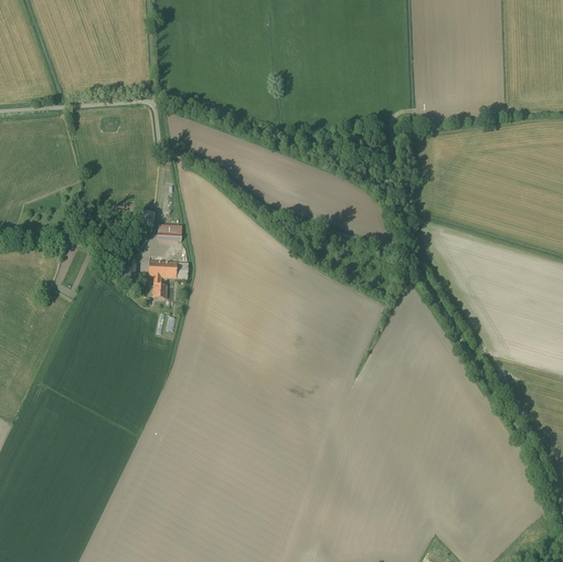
[(155,212),(142,211),(141,223),(153,224),(155,212)]
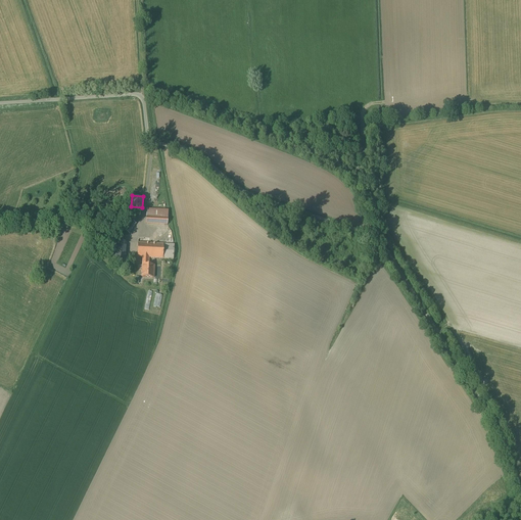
[(169,209),(147,207),(145,221),(168,224),(169,209)]
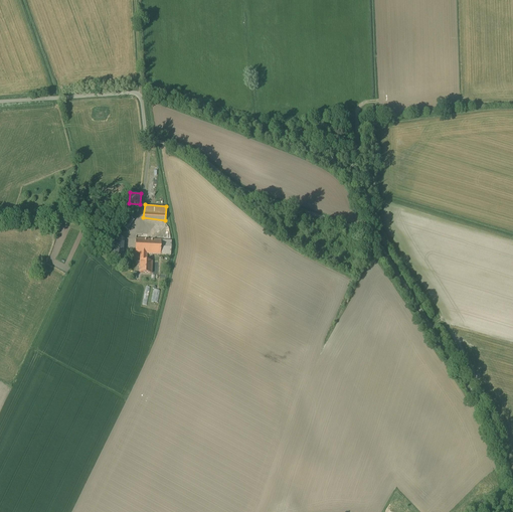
[(133,219),(128,216),(123,226),(127,229),(133,219)]
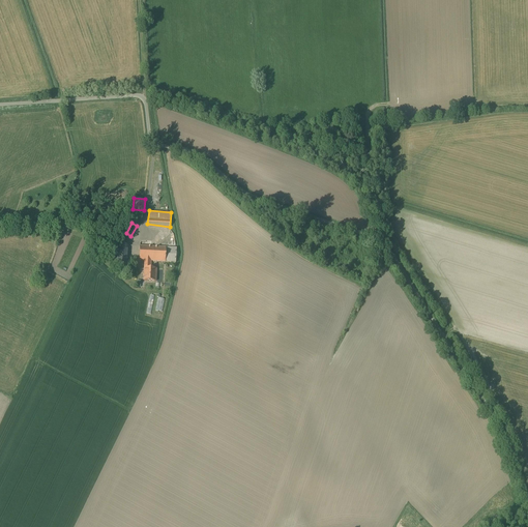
[(126,244),(117,243),(116,260),(126,261),(126,244)]
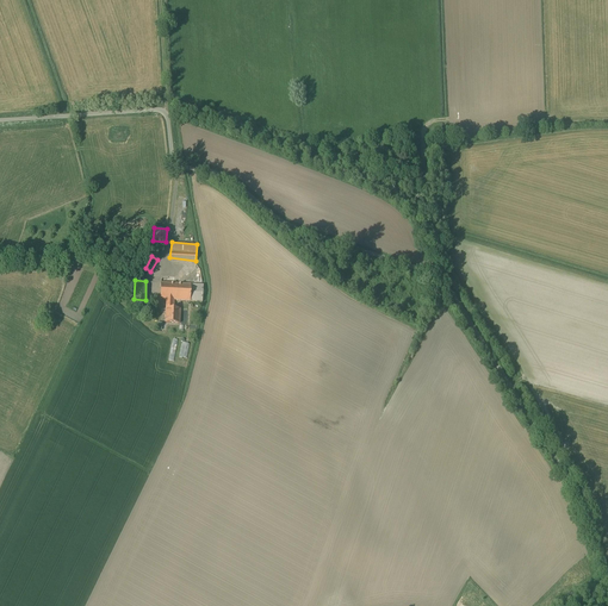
[(165,299),(165,306),(173,306),(173,299),(202,300),(203,285),(161,282),(160,299),(165,299)]
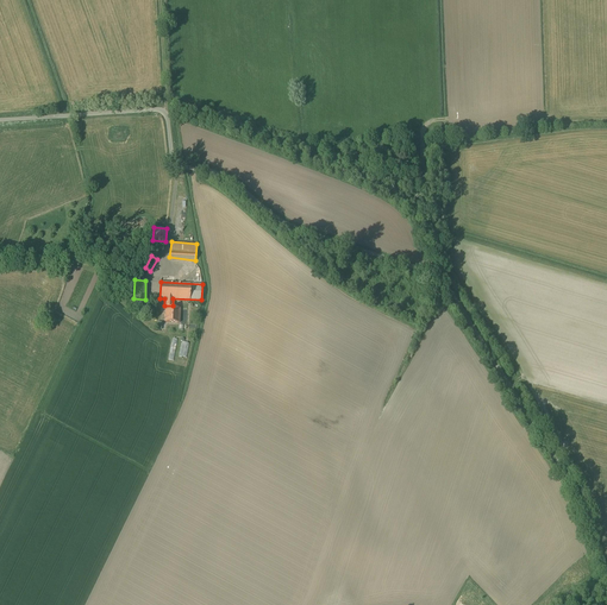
[(180,308),(163,307),(162,321),(179,322),(180,308)]
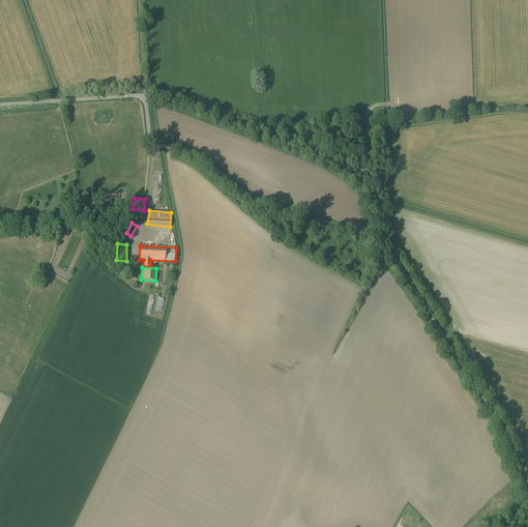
All buildings are outlined.
